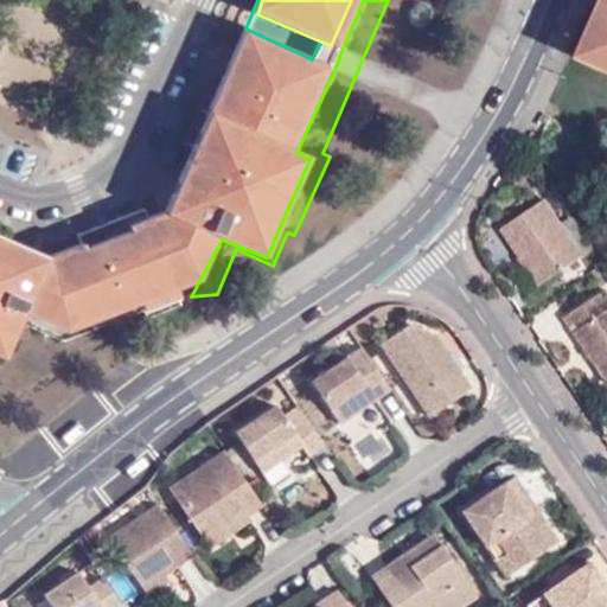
[(342,51),(363,0),(351,0),(331,45),(342,51)]
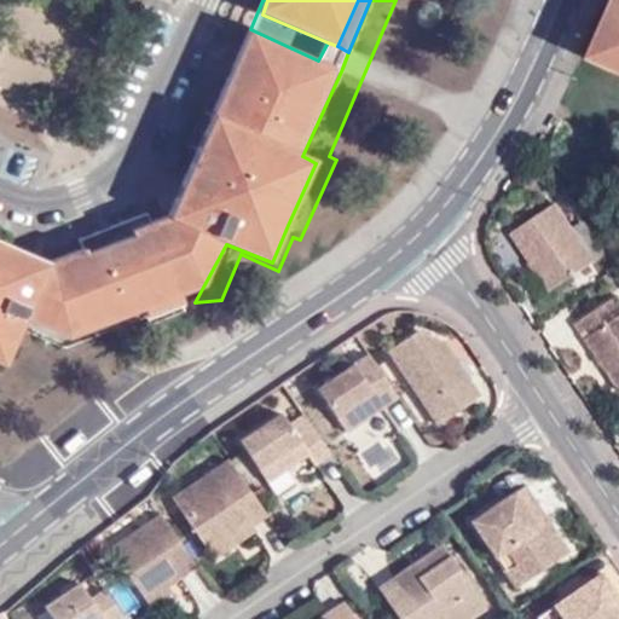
[(601,56),(618,63),(618,0),(615,0),(608,19),(615,23),(601,56)]
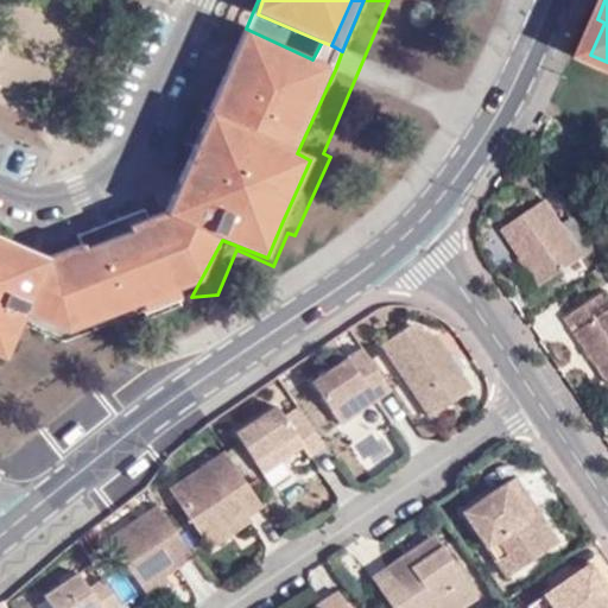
[(583,51),(590,55),(605,23),(597,19),(583,51)]
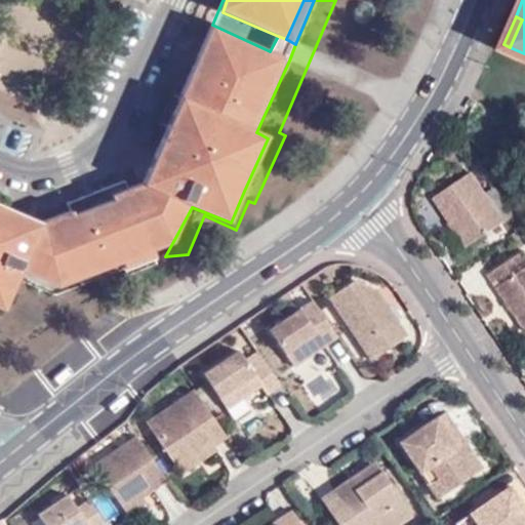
[(162,252),(165,256),(192,207),(231,223),(244,191),(236,188),(260,134),(256,132),(247,128),(279,56),(270,51),(212,25),(198,57),(209,64),(203,77),(193,71),(185,88),(187,90),(184,97),(194,102),(182,132),(171,129),(171,131),(158,156),(169,162),(161,178),(149,183),(150,188),(127,193),(125,186),(98,193),(104,206),(71,216),(43,225),(30,218),(26,230),(10,224),(15,212),(0,205),(0,308),(2,310),(26,270),(58,285),(75,279),(81,288),(123,274),(121,267),(162,252)]
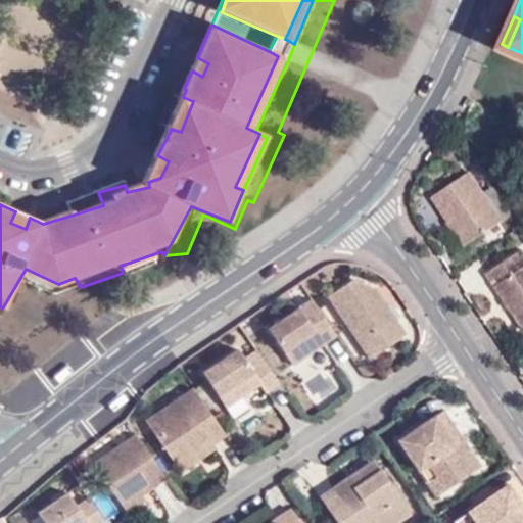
[(288,60),(294,44),(285,39),(277,36),(269,51),(278,56),(288,60)]
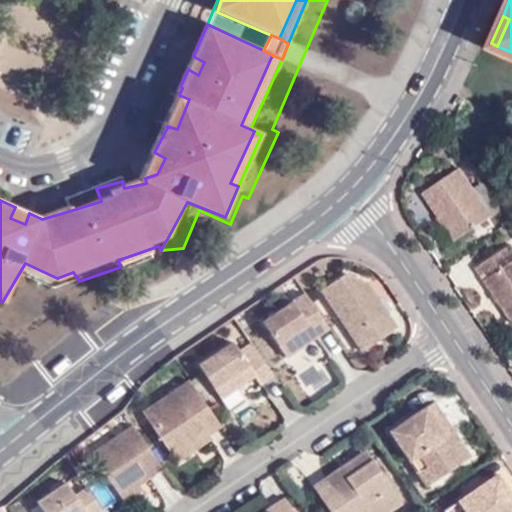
[(250,129),(282,59),(272,55),(241,125),(250,129)]
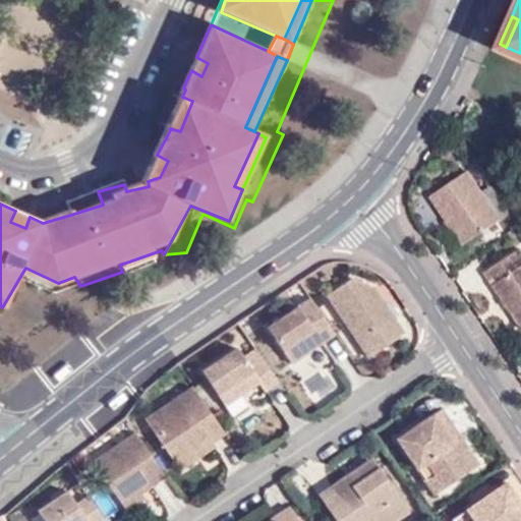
[(196,57),(191,70),(201,76),(208,63),(196,57)]
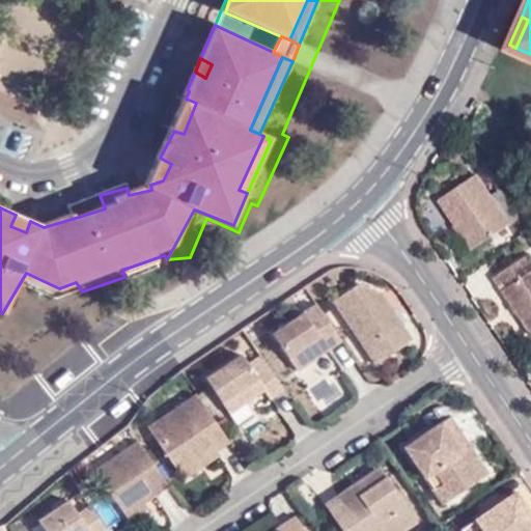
[(189,91),(187,89),(178,86),(161,128),(167,131),(173,133),(173,131),(186,99),(189,91)]
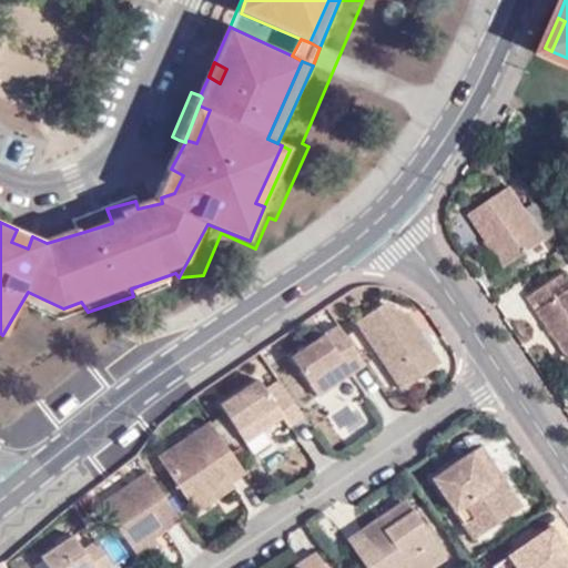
[(199,105),(185,140),(196,143),(210,110),(199,105)]
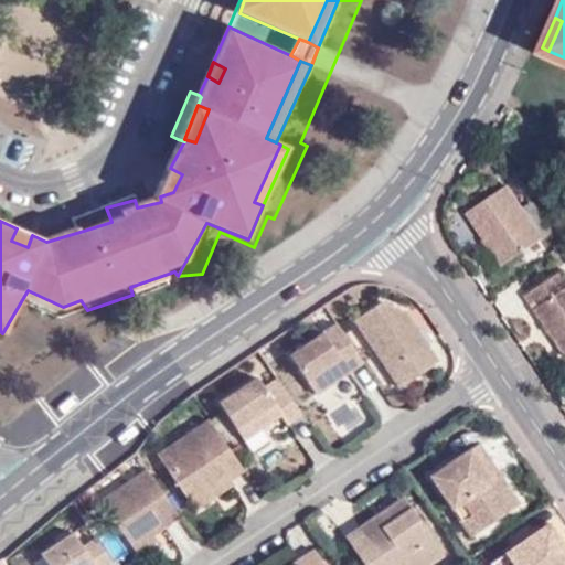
[(170,168),(184,141),(178,139),(152,196),(138,200),(137,193),(71,213),(74,223),(76,233),(112,222),(106,208),(135,200),(137,208),(161,202),(160,196),(173,192),(182,174),(170,168)]
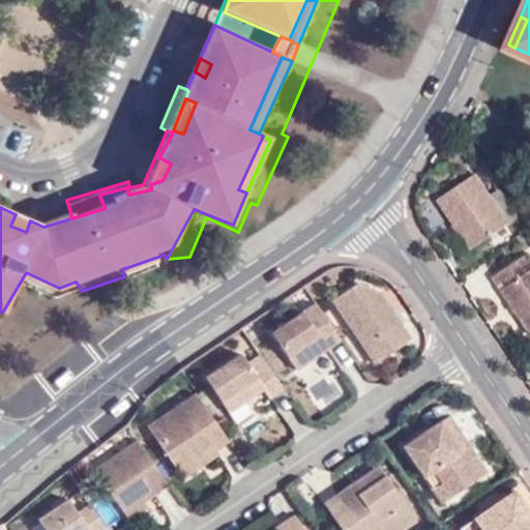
[(238,189),(246,193),(270,140),(263,136),(238,189)]
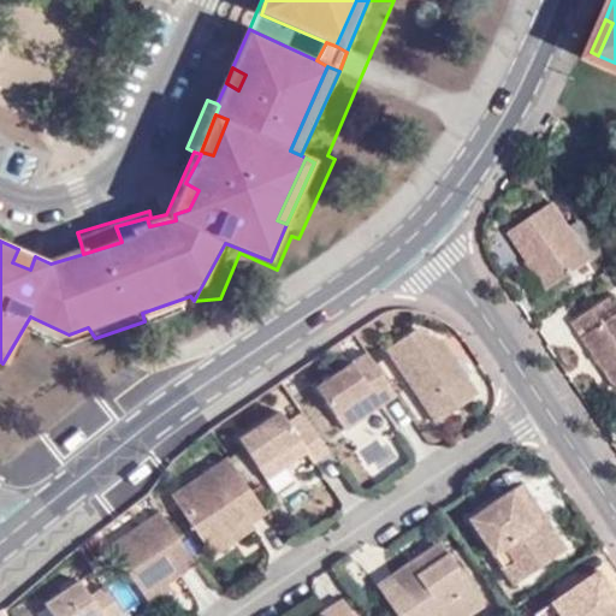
[(533,272),(544,290),(594,258),(558,202),(508,234),(533,272)]
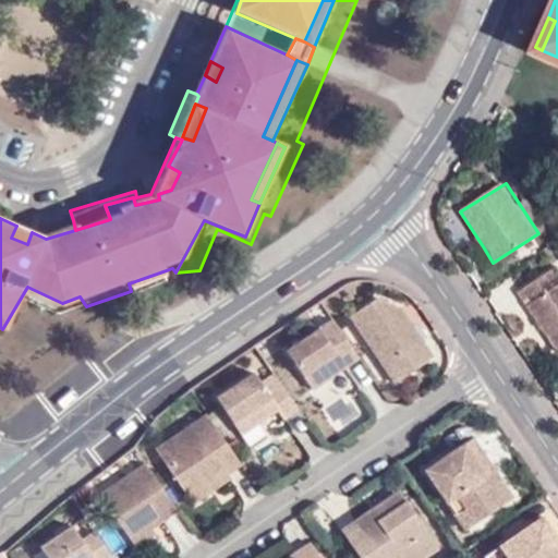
[(27,244),(32,232),(16,226),(11,238),(27,244)]
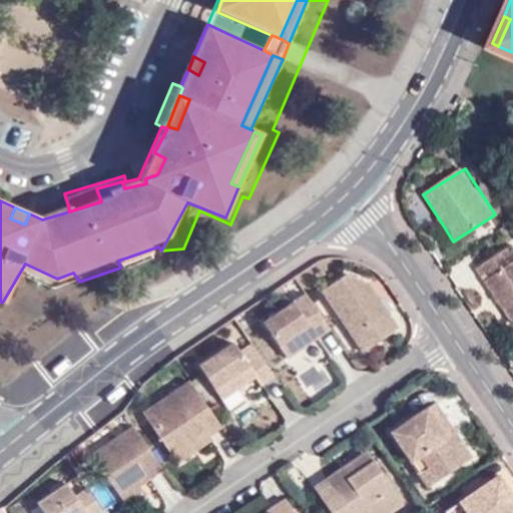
[(512,244),(481,265),(491,281),(512,314),(512,244)]
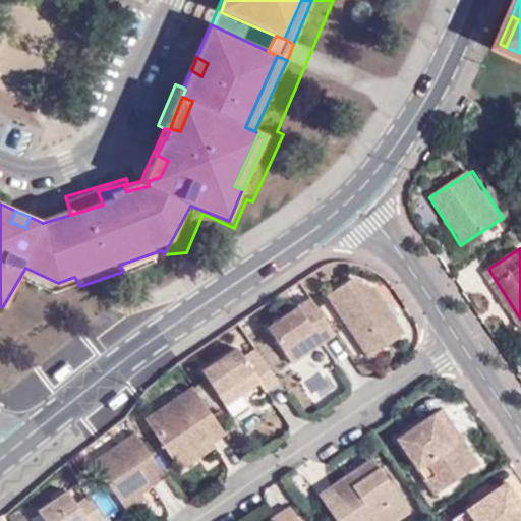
[(166,268),(164,254),(161,250),(120,265),(122,272),(125,279),(166,268)]
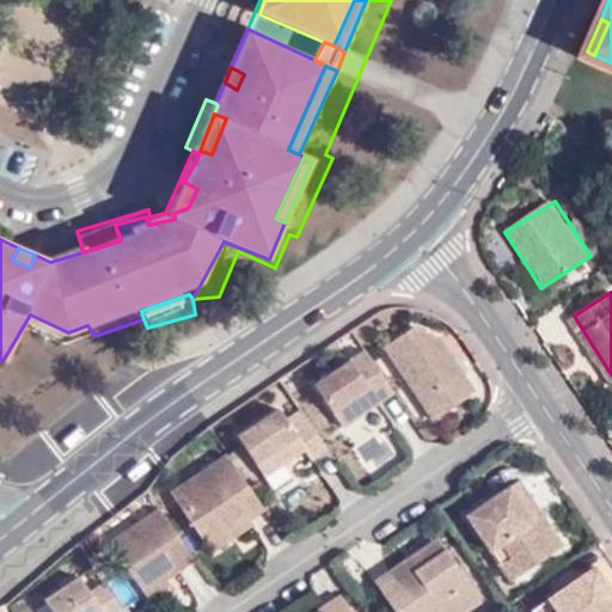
[(30,314),(2,361),(10,363),(29,328),(72,346),(95,336),(87,325),(68,332),(30,314)]
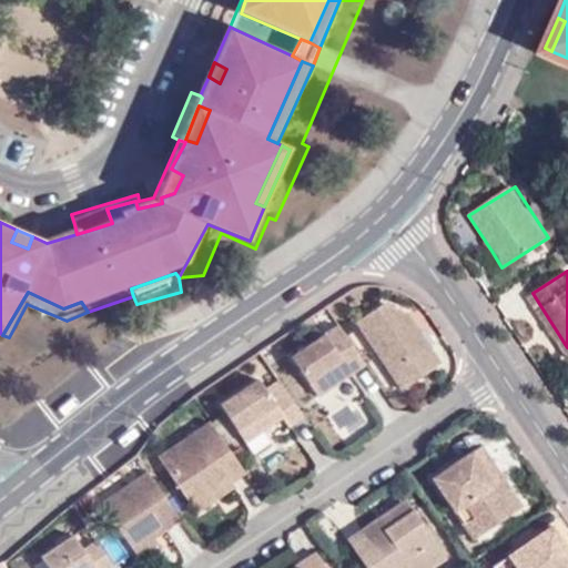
[(445,363),(434,344),(427,348),(406,318),(414,313),(385,302),(361,318),(405,388),(445,363)]
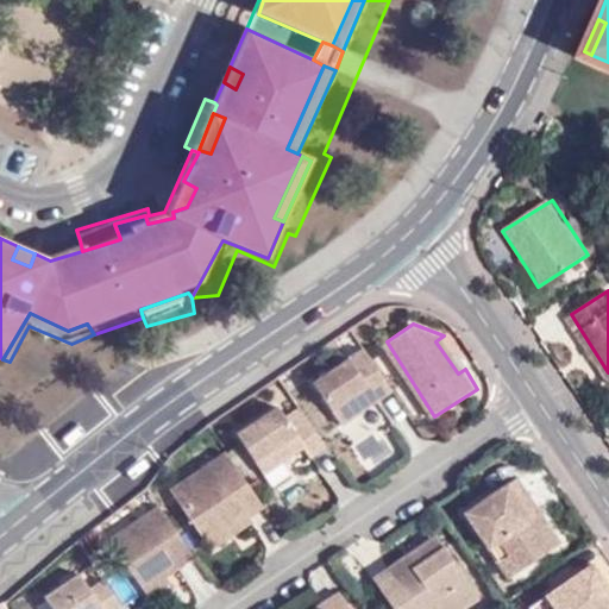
[(458,374),(465,369),(444,336),(435,341),(458,374)]
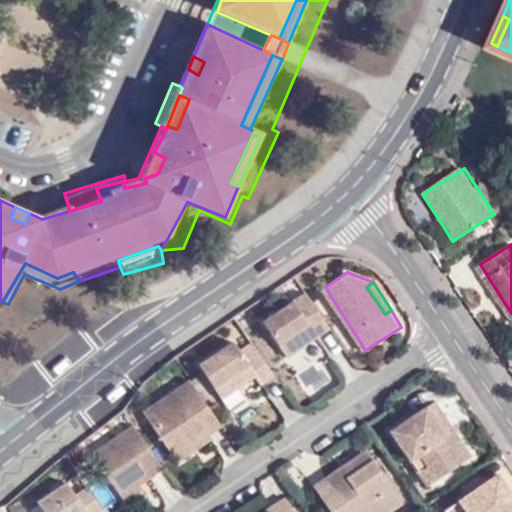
[(331,326),(309,292),(266,320),(289,355),(331,326)]
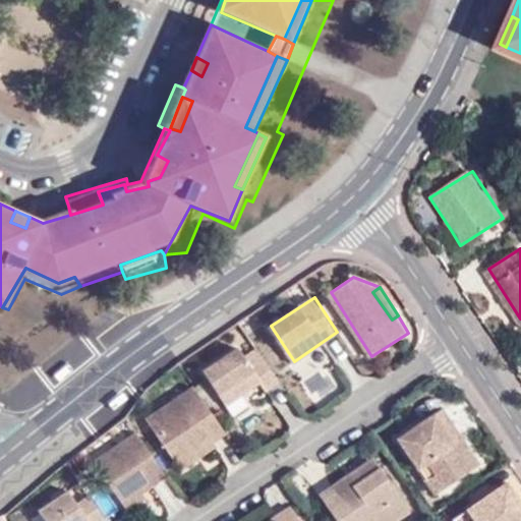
[(267,391),(283,380),(266,354),(250,364),(240,347),(206,367),(228,404),(262,383),(267,391)]
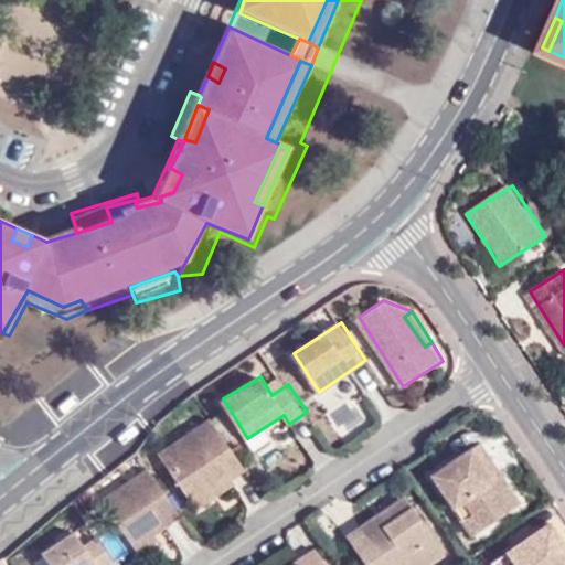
[(246,469),(212,418),(161,450),(191,499),(230,475),(233,478),(246,469)]
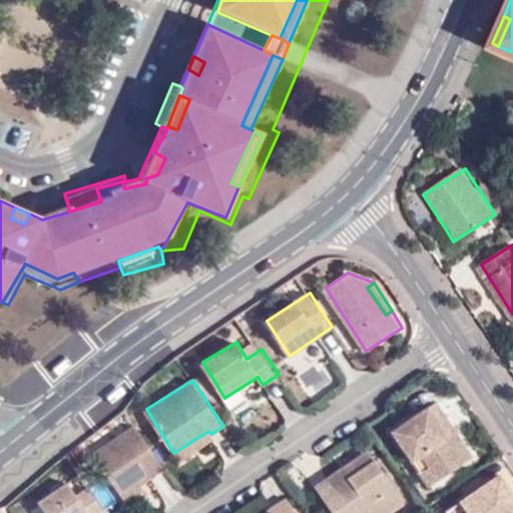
[(423,453),(440,481),(475,458),(439,402),(393,431),(413,461),(423,453)]
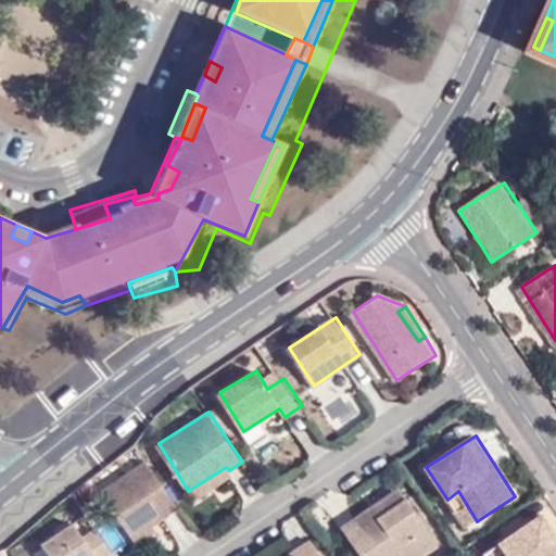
[(153,522),(179,506),(148,460),(101,490),(130,538),(153,522)]
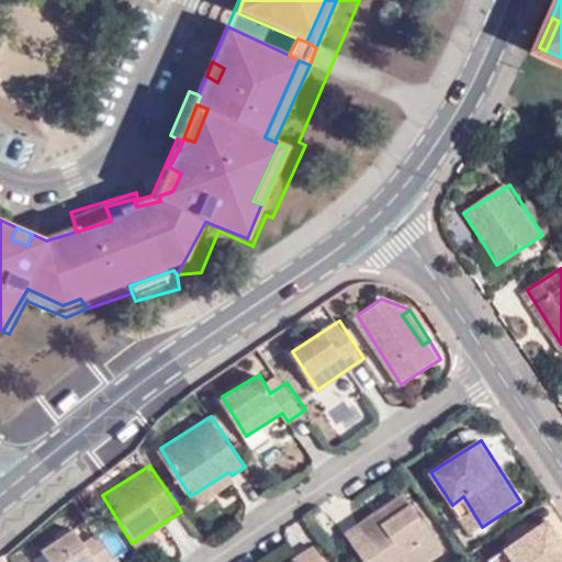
[(235,481),(232,475),(228,472),(190,496),(197,507),(235,481)]
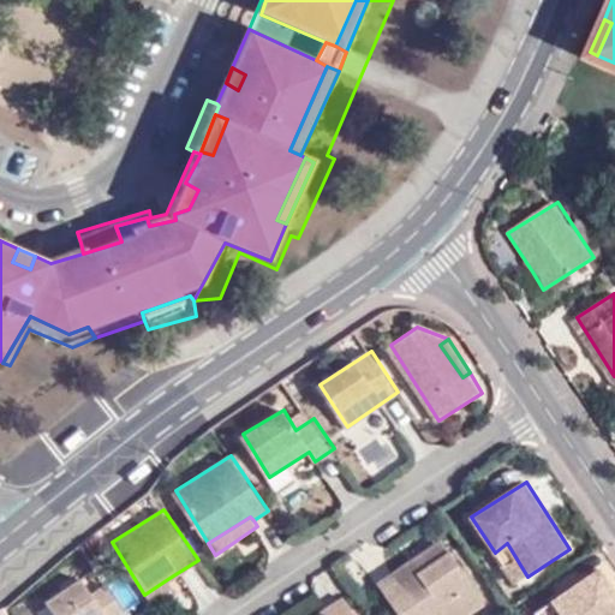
[(442,539),(408,562),(418,575),(453,551),(442,539)]
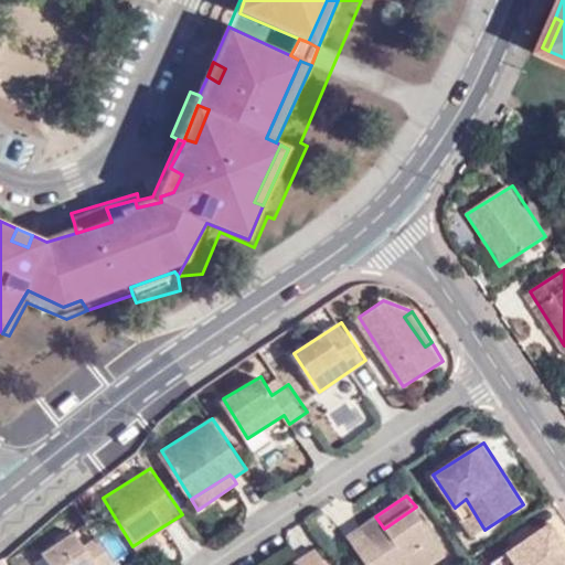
[(473,537),(484,530),(466,499),(455,508),(473,537)]
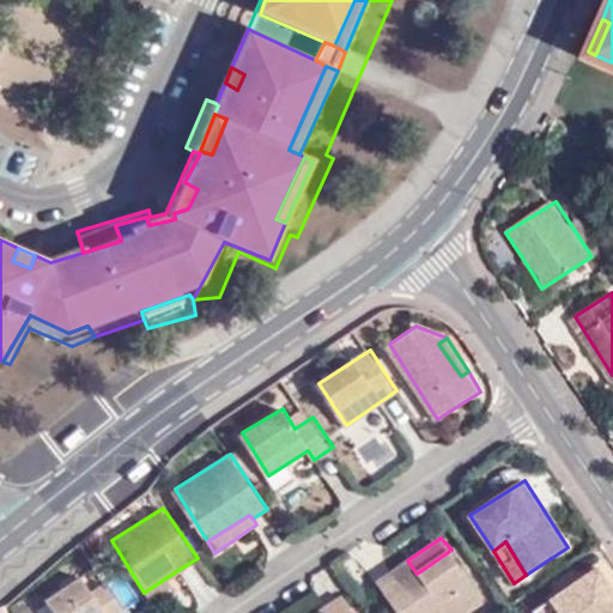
[(417,574),(407,560),(378,580),(400,612),(411,612),(414,611),(416,612),(466,612),(485,601),(451,550),(417,574)]
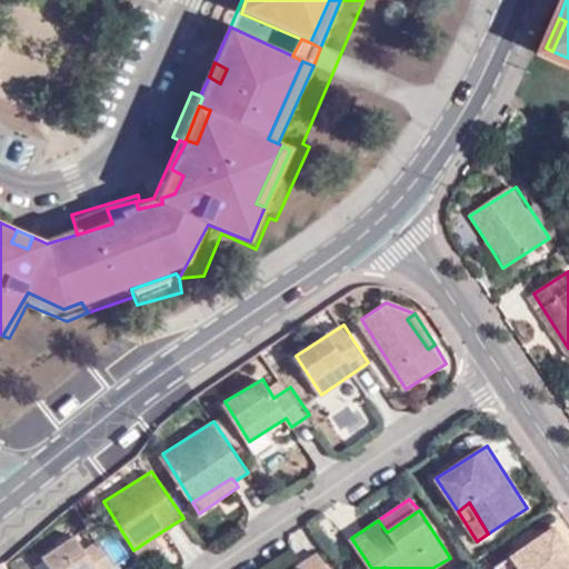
[(568,568),(568,546),(555,527),(509,557),(516,566),(511,568),(568,568)]
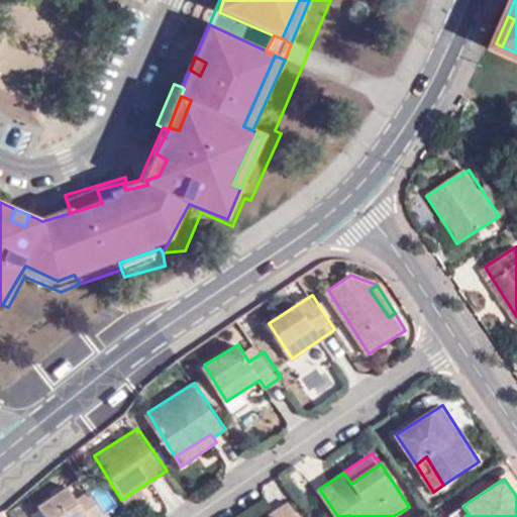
[(88,516),(101,516),(106,514),(90,489),(77,498),(68,485),(39,505),(46,516),(87,516),(88,516)]
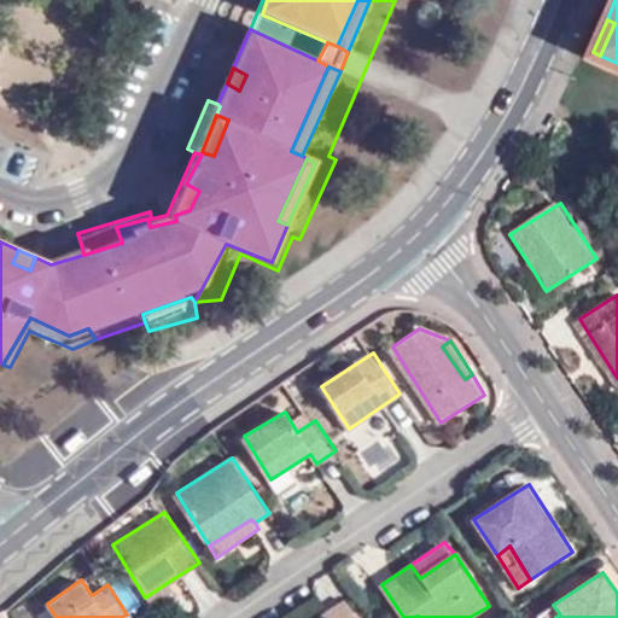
[(176,592),(170,581),(145,598),(151,607),(176,592)]
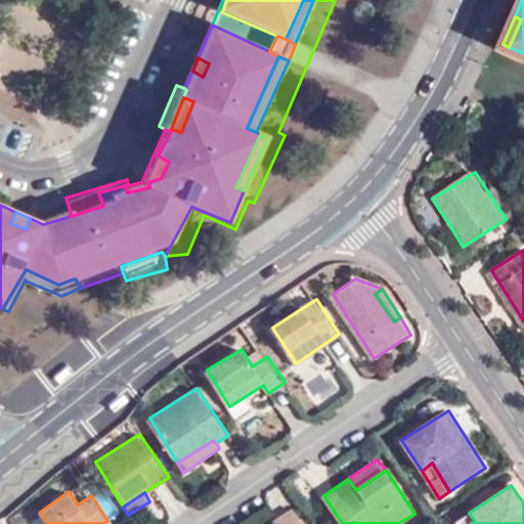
[(305,523),(296,508),(280,516),(285,523),(305,523)]
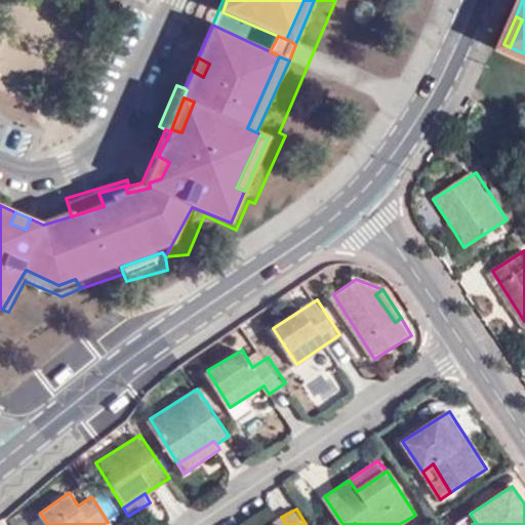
[(472,524),(476,522),(470,514),(455,524),(456,524),(472,524)]
